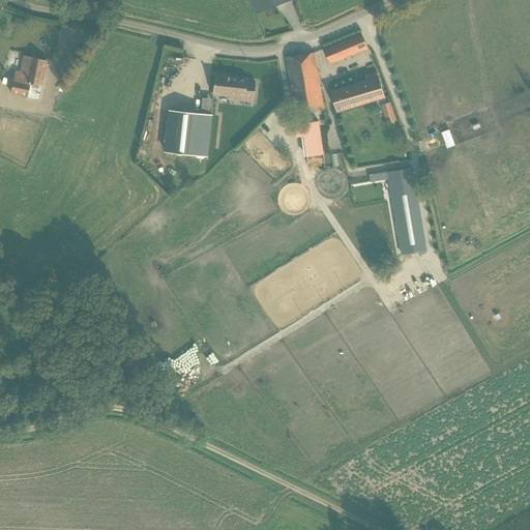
[(249,0),(256,15),(292,0),(249,0)]
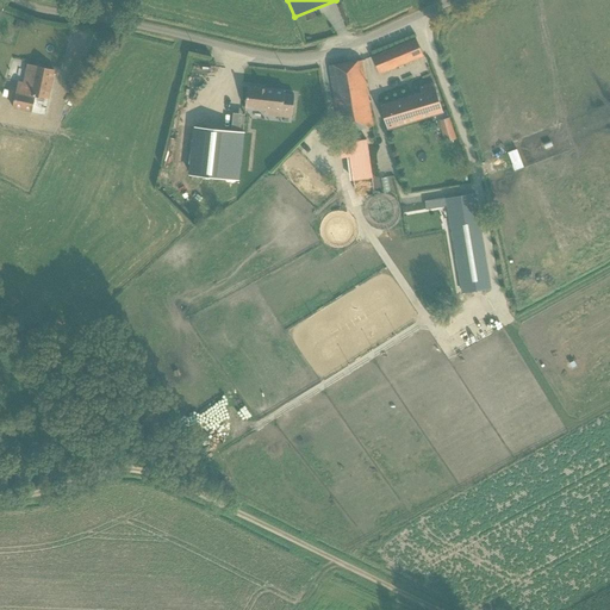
[(88,44),(101,51),(109,38),(95,31),(88,44)]
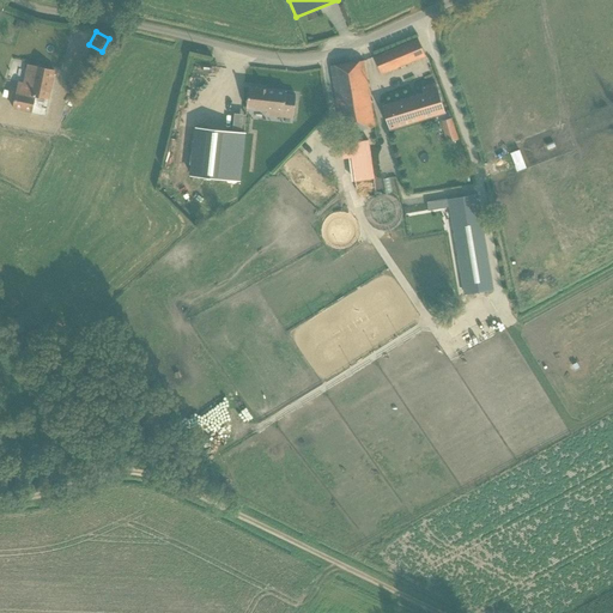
[(381,76),(425,56),(418,38),(374,58),(381,76)]
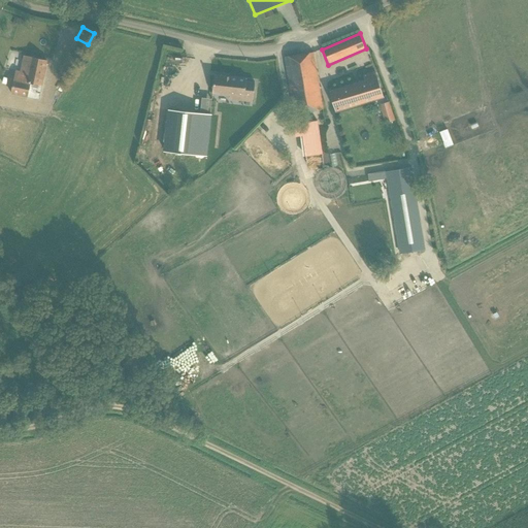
[(314,53),(284,58),(294,114),(323,109),(314,53)]
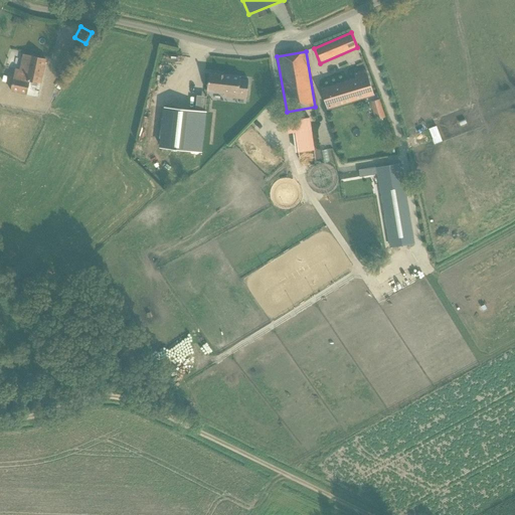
[(11,92),(37,97),(45,59),(29,56),(26,72),(20,70),(19,77),(13,76),(13,77),(14,77),(11,92)]
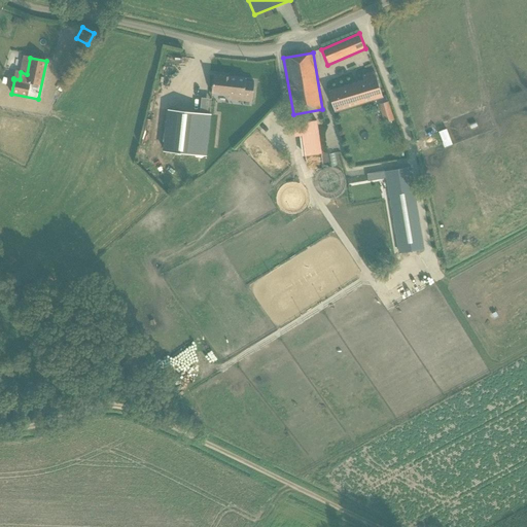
[(363,80),(328,92),(335,112),(382,98),(375,72),(362,76),(363,80)]
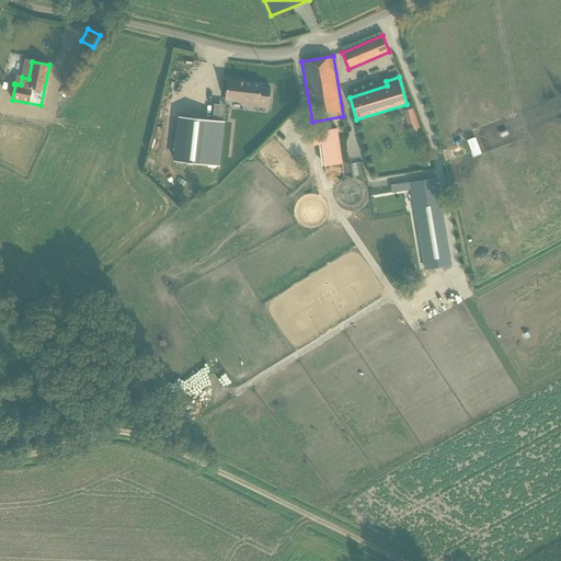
[(243,106),(268,110),(271,88),(261,87),(262,83),(227,80),(225,101),(243,102),(243,106)]
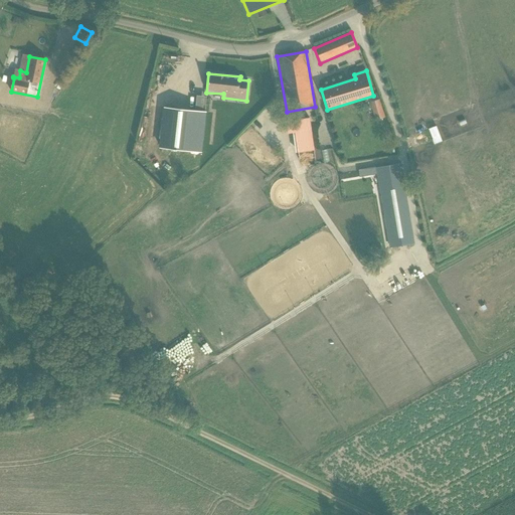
[(375,120),(384,118),(379,100),(370,102),(375,120)]
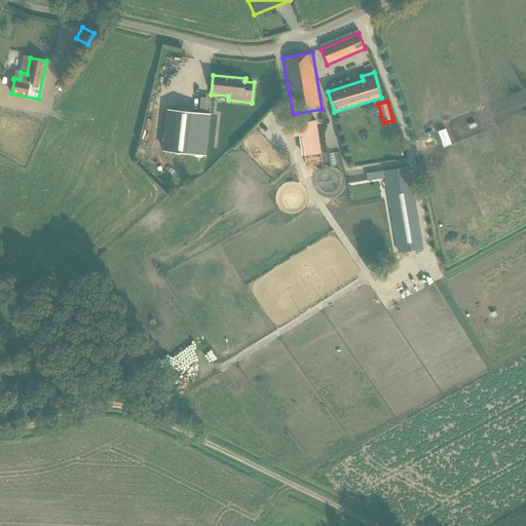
[(166,109),(162,151),(205,156),(211,114),(166,109)]
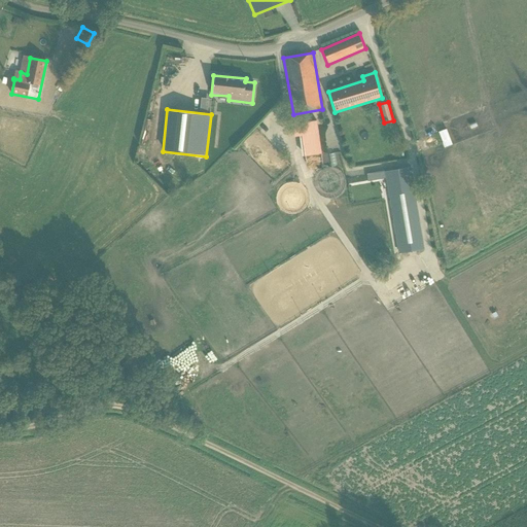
[(305,155),(321,153),(317,120),(293,125),(294,136),(302,135),(305,155)]
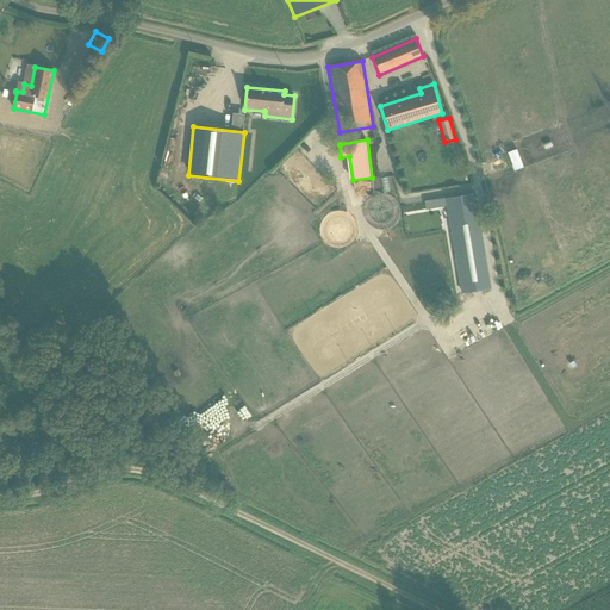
[(473,193),(448,198),(466,290),(489,286),(473,193)]
